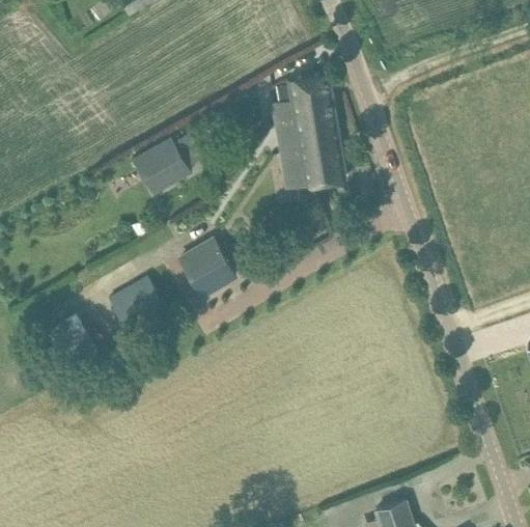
[(137,0),(124,8),(130,17),(155,0),(158,0),(159,2),(161,0),(137,0)]
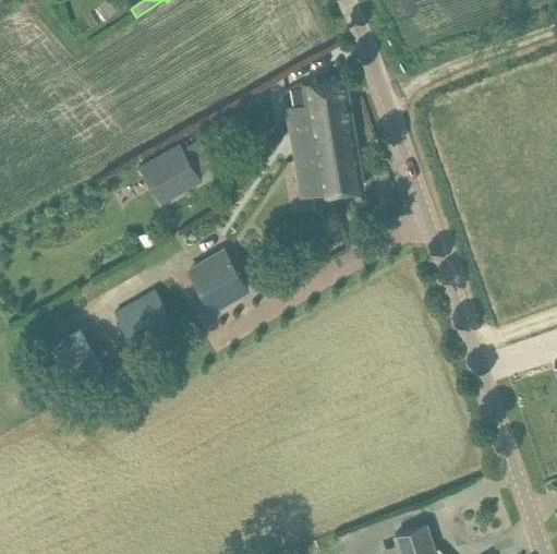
[(286,111),(291,145),(353,134),(344,80),(302,86),(305,108),(286,111)]
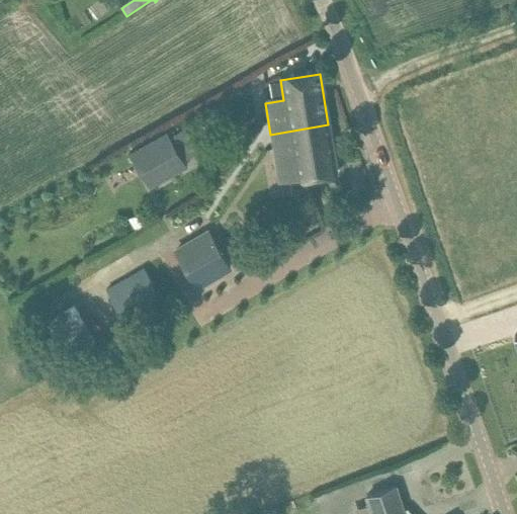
[(328,124),(270,135),(278,186),(337,176),(328,124)]
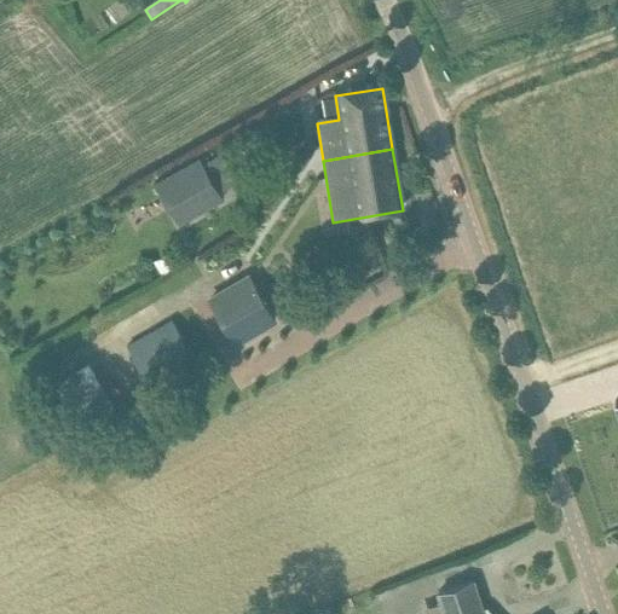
[(200,160),(154,186),(177,226),(223,200),(200,160)]
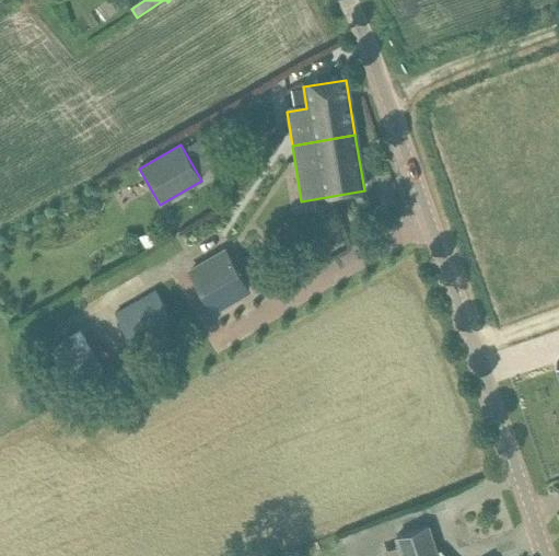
[(187,274),(211,314),(248,293),(224,253),(187,274)]
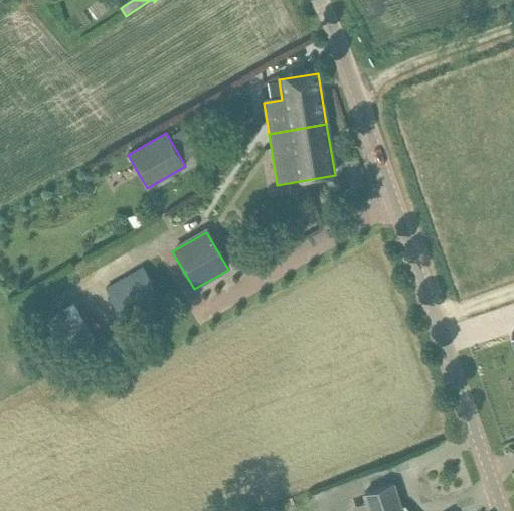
[(257,252),(246,235),(225,246),(236,265),(257,252)]
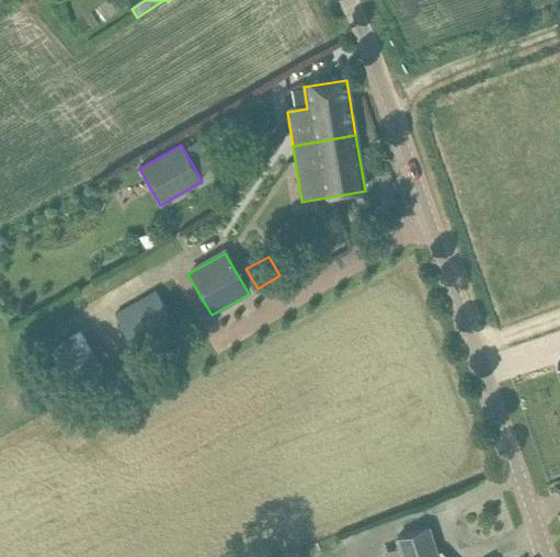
[(114,317),(138,360),(179,337),(153,294),(114,317)]
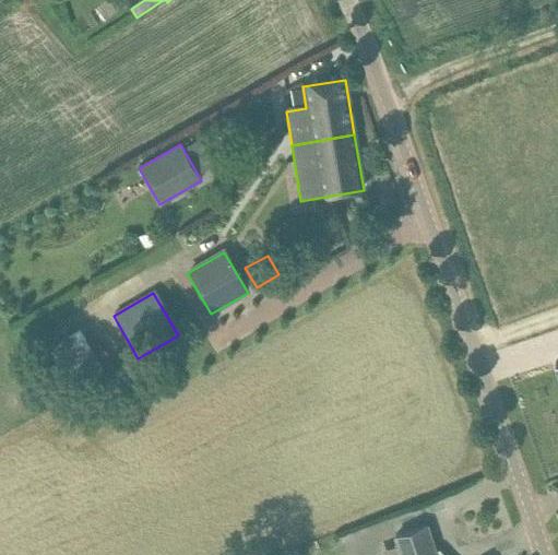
[(435,554),(426,529),(394,539),(398,547),(380,554),(435,554)]
